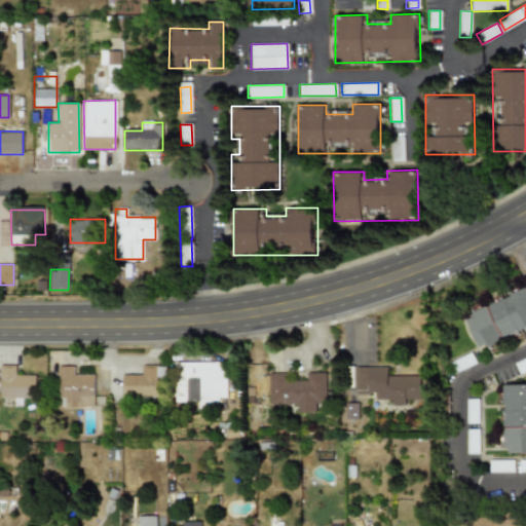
[(525,329),(525,285),(510,292),(511,294),(472,311),(474,316),(466,320),(480,349),(525,329)]
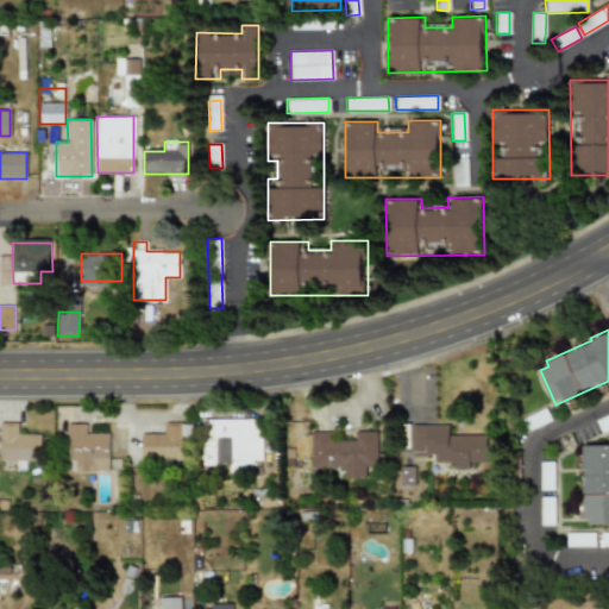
[(526,432),(551,421),(546,408),(520,419),(526,432)]
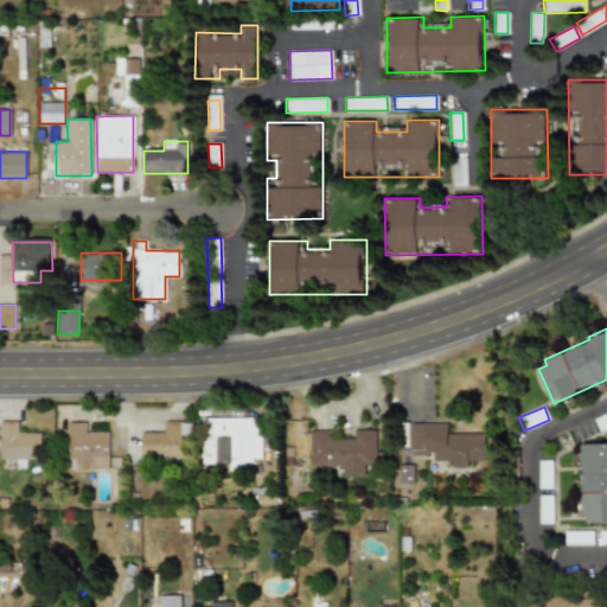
[(262,465),(262,419),(203,419),(203,464),(262,465)]
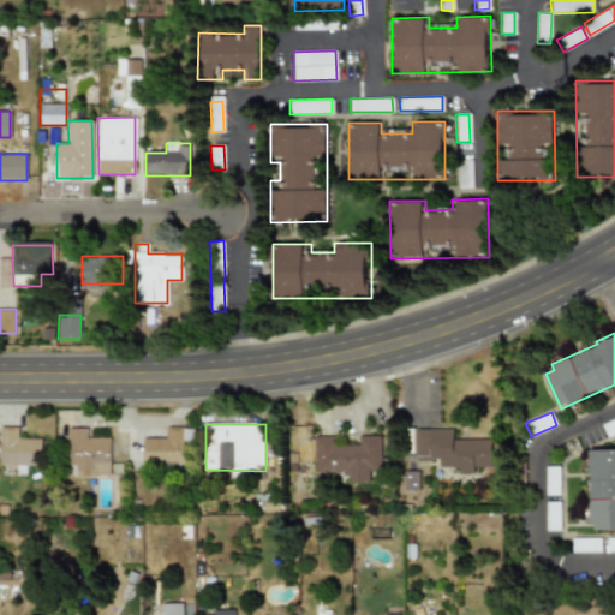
[(0,464),(16,464),(16,473),(28,473),(28,464),(42,464),(42,439),(19,439),(19,427),(0,427),(0,464)]
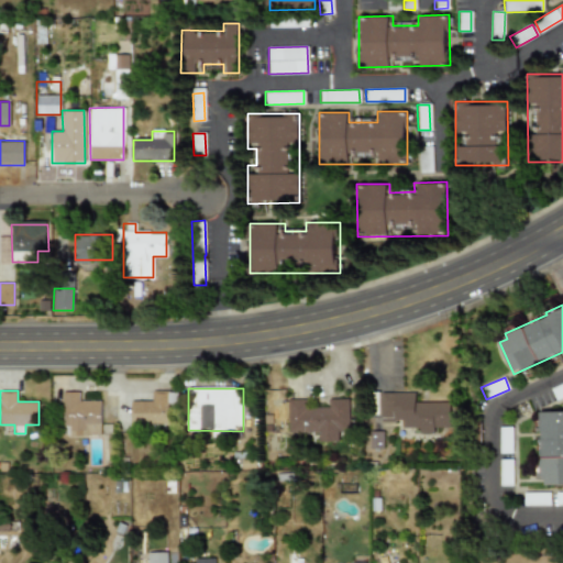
[(101,401),(85,401),(85,390),(64,390),(64,435),(101,435),(101,401)]
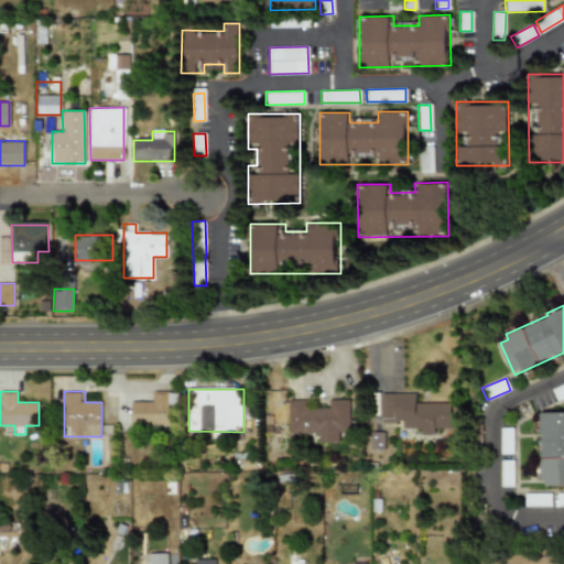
[(132,427),(170,427),(170,392),(153,392),(153,402),(132,402),(132,427)]
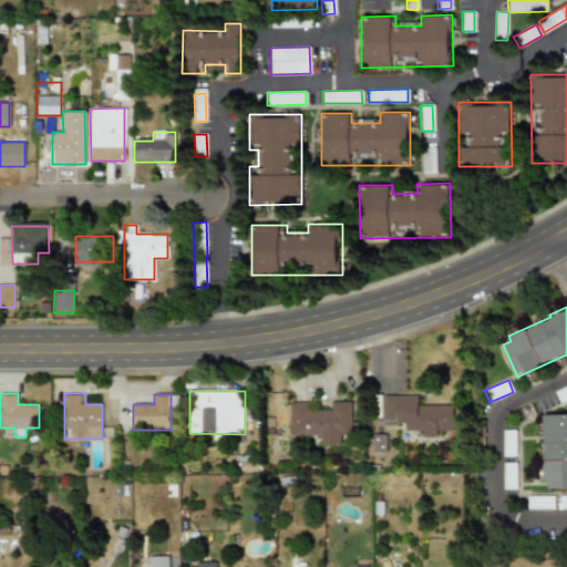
[(418,394),(383,394),(383,423),(405,423),(405,432),(454,432),(454,405),(419,405),(418,394)]
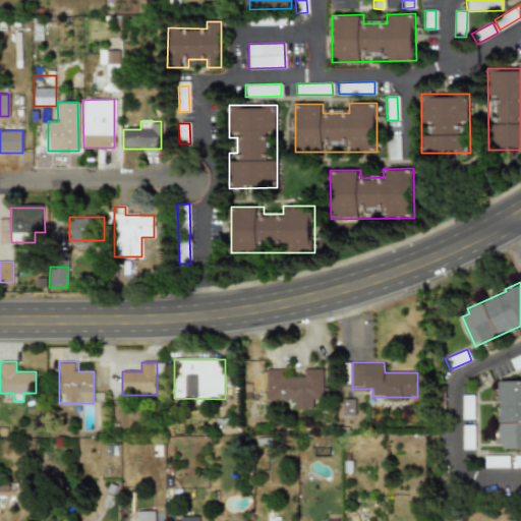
[(324,368),(302,368),(302,379),(286,378),(286,368),(267,368),(266,399),(293,399),(293,408),(314,408),(314,399),(323,399),(324,368)]
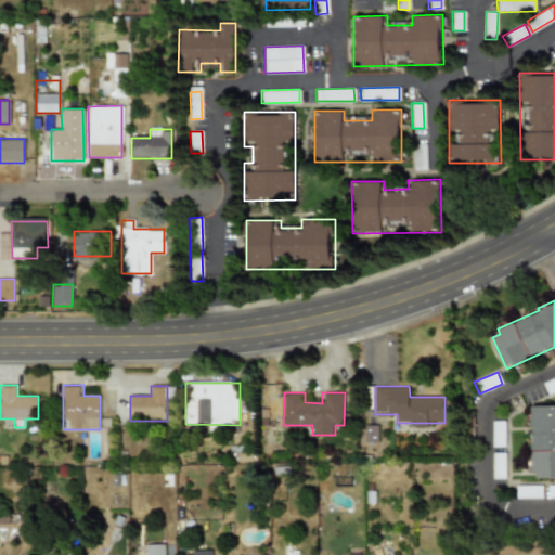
[(532,478),(554,478),(554,405),(531,405),(532,478)]
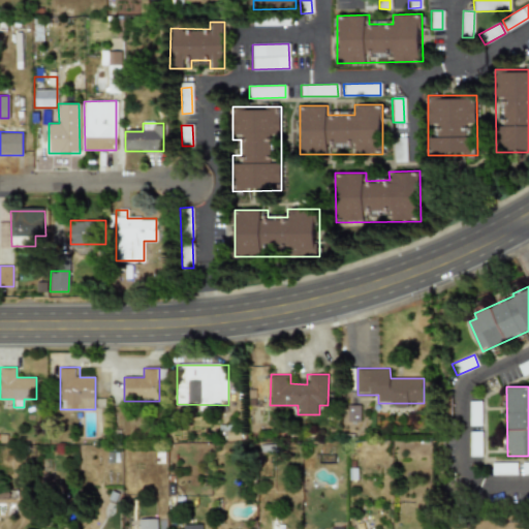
[(480,426),(481,401),(469,401),(469,426),(480,426)]
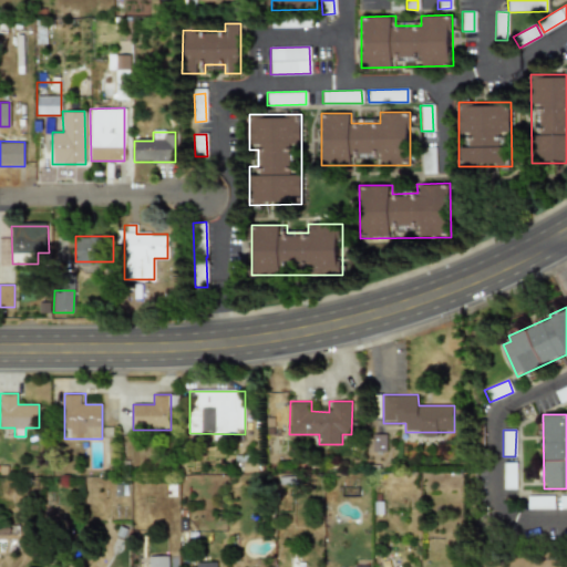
[(372,434),(372,452),(385,452),(385,434),(372,434)]
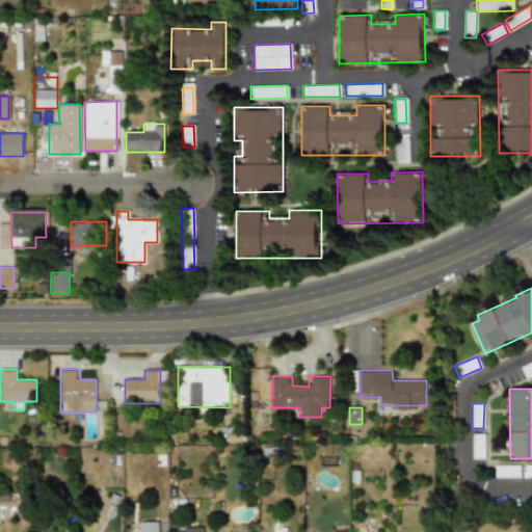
[(483,458),(484,434),(473,433),(472,458),(483,458)]
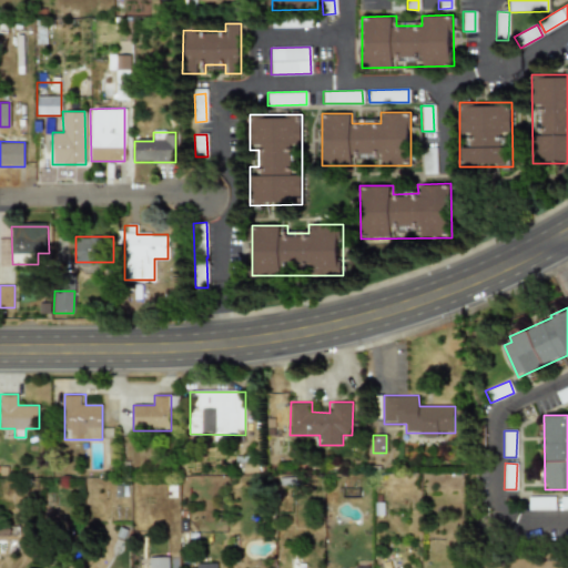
[(556,508),(556,497),(530,498),(531,509),(556,508)]
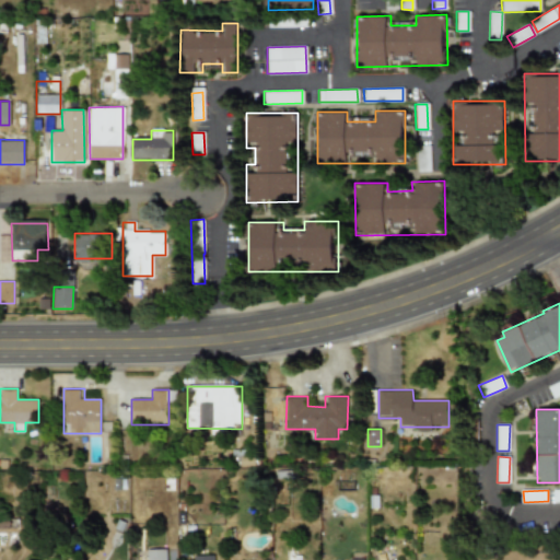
[(170,559),(170,548),(147,549),(147,559),(170,559)]
